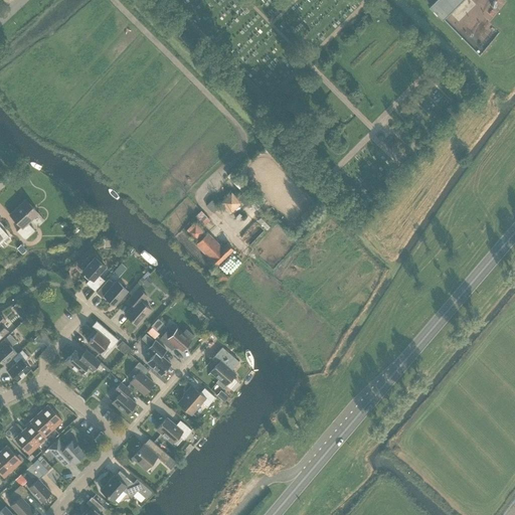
[(436,0),(431,6),(444,19),(463,0),(436,0)]
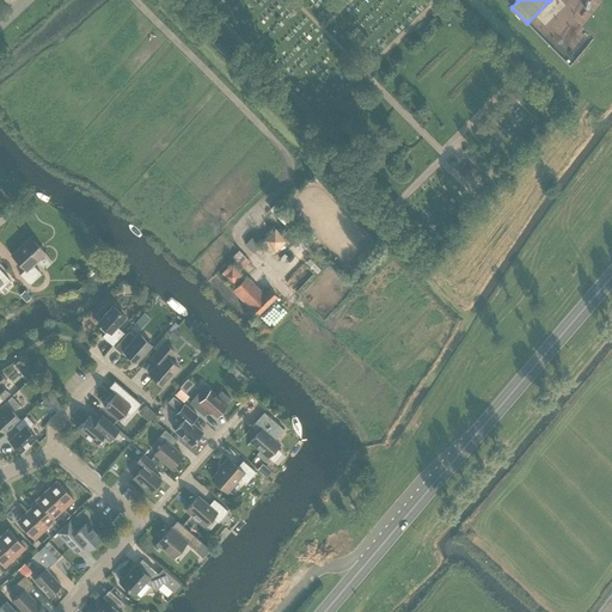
[(306,236),(294,224),(283,234),(295,246),(306,236)]
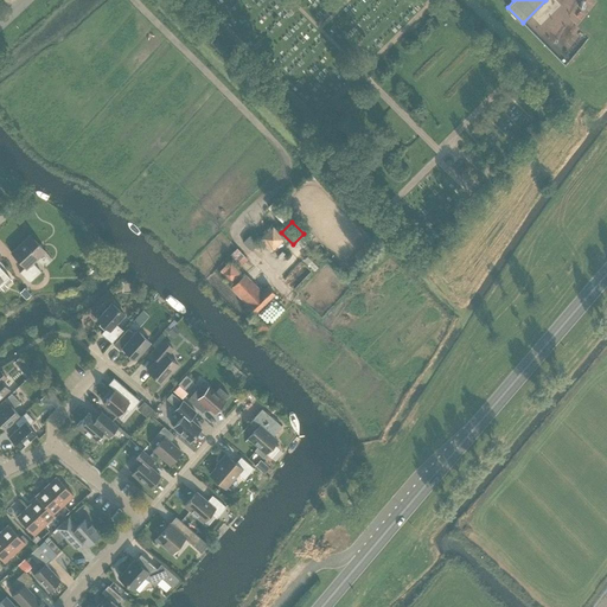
[(272,254),(286,243),(274,229),(260,240),(272,254)]
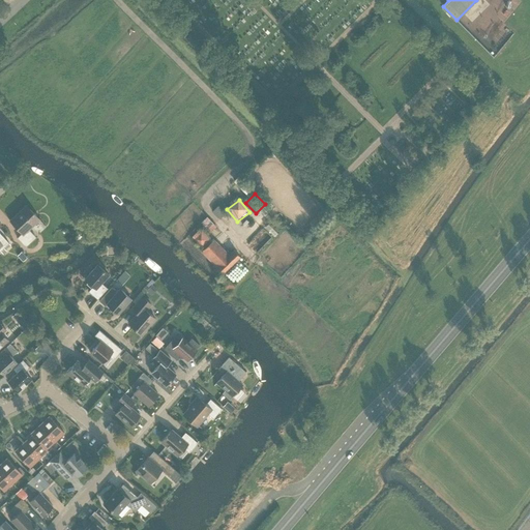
[(29,230),(39,219),(26,205),(10,221),(22,234),(18,238),(26,246),(36,237),(29,230)]
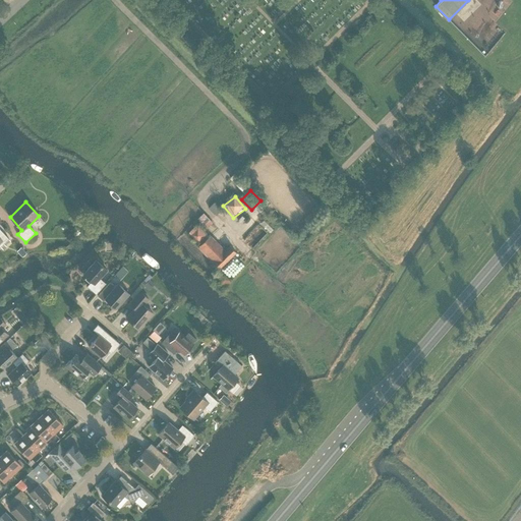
[(222,210),(215,203),(209,208),(216,215),(222,210)]
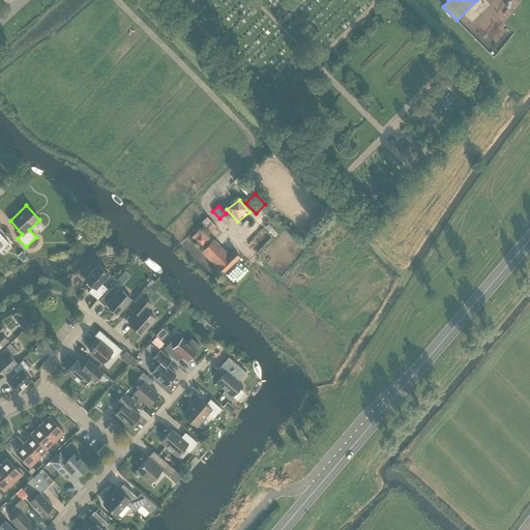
[(216,227),(207,217),(201,223),(210,233),(216,227)]
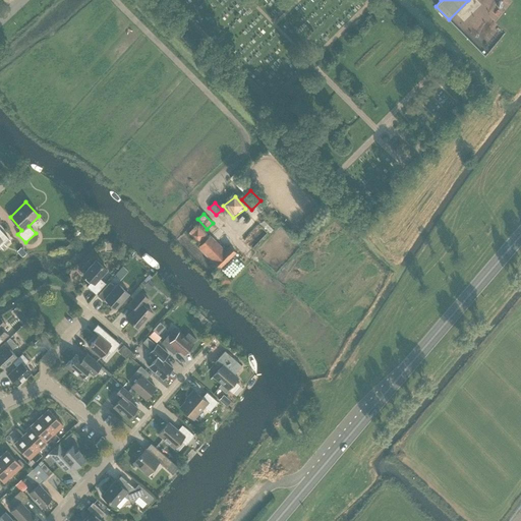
[(9,239),(0,229),(0,247),(1,247),(3,250),(7,247),(5,245),(10,241),(9,239)]
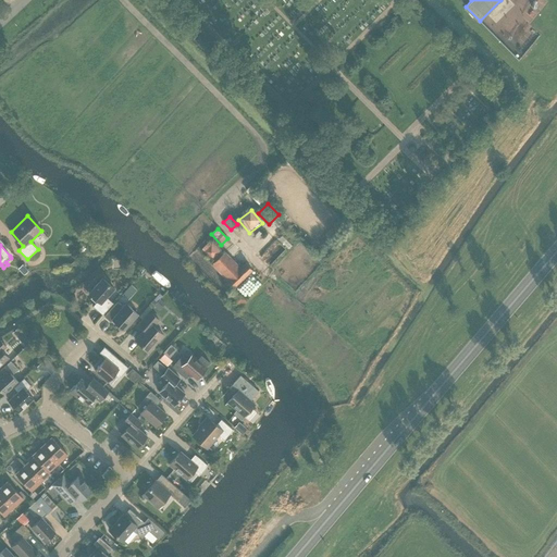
[(72,256),(73,257),(75,260),(81,256),(75,250),(71,255),(72,256)]
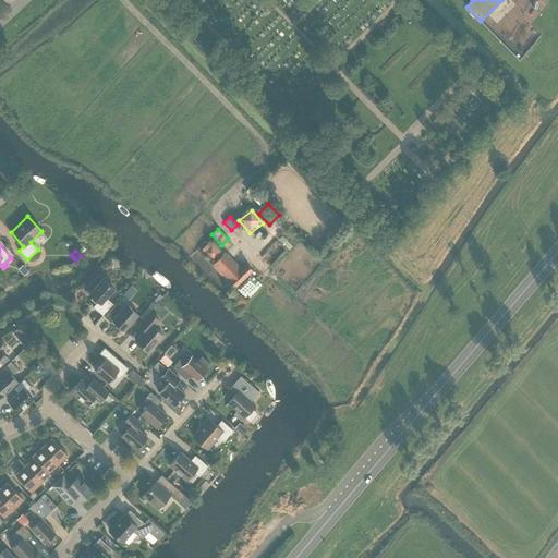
[(232,292),(253,271),(246,264),(241,269),(225,253),(211,266),(228,282),(225,286),(232,292)]
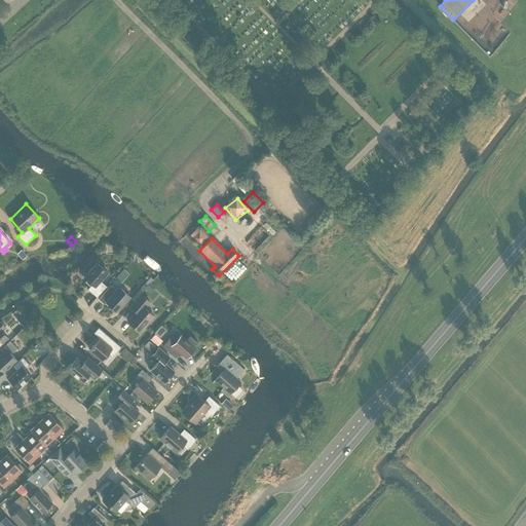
[(27,256),(22,250),(17,254),(23,260),(27,256)]
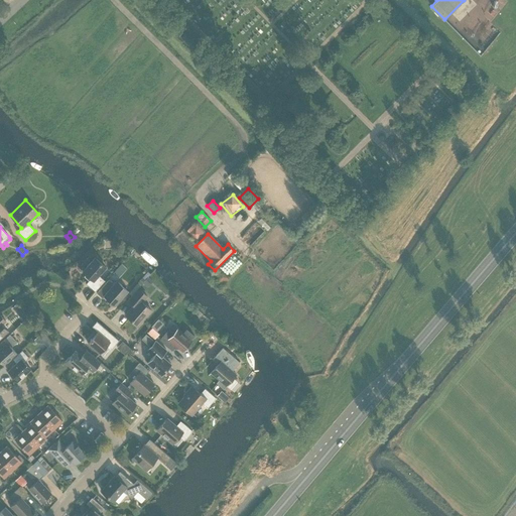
[(99,276),(106,268),(95,258),(83,271),(91,279),(87,283),(95,291),(105,281),(99,276)]
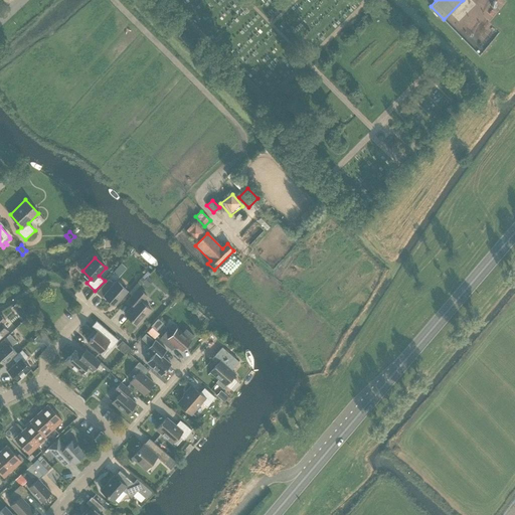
[(121,264),(113,273),(120,279),(128,270),(121,264)]
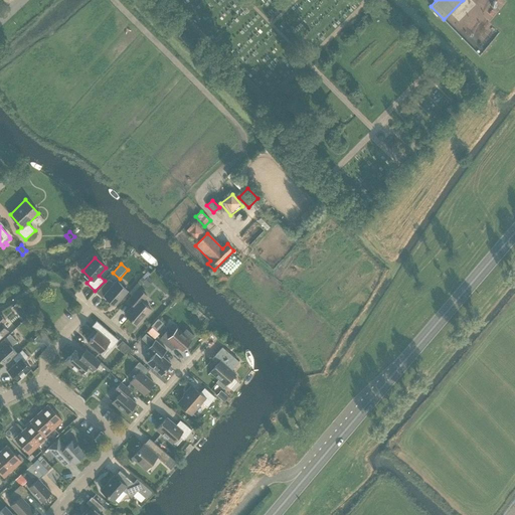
[(228,279),(222,273),(214,282),(220,287),(228,279)]
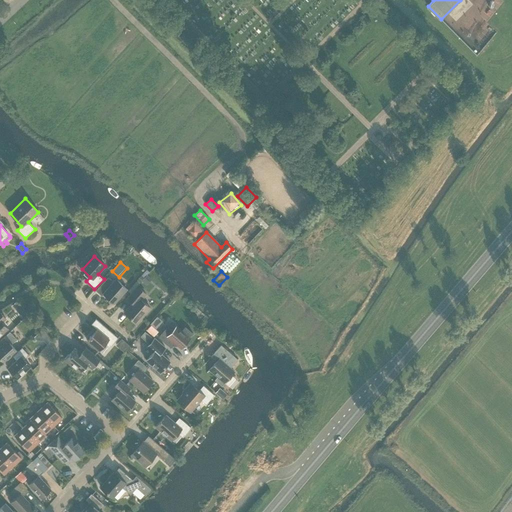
[(144,278),(141,281),(146,285),(152,279),(147,275),(144,278)]
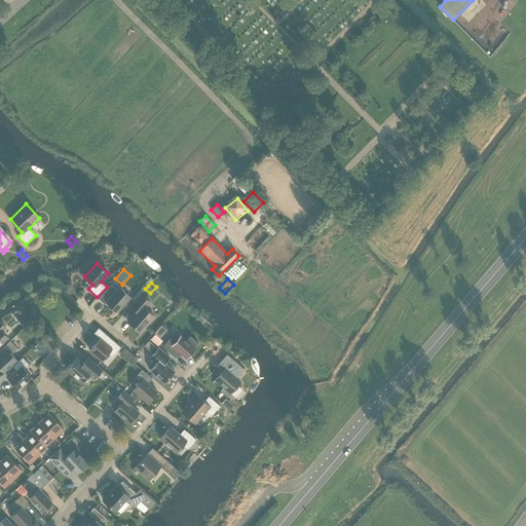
[(111,285),(99,299),(104,304),(106,302),(117,312),(130,297),(119,287),(116,290),(111,285)]
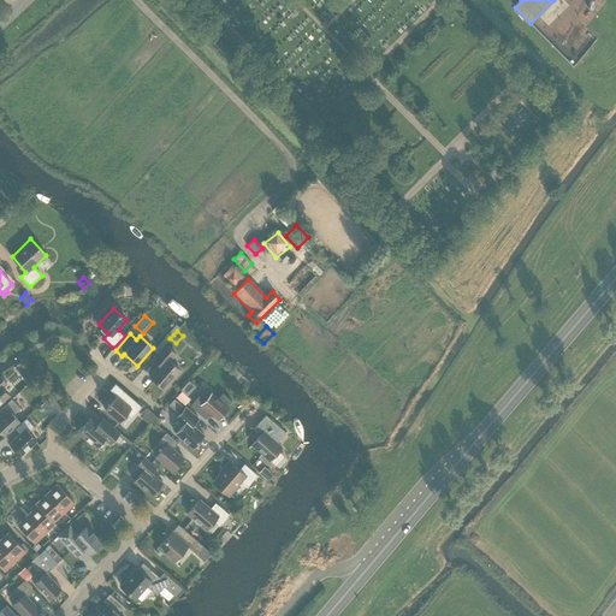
[(165,389),(181,371),(170,361),(176,354),(165,344),(153,359),(159,365),(149,375),(165,389)]
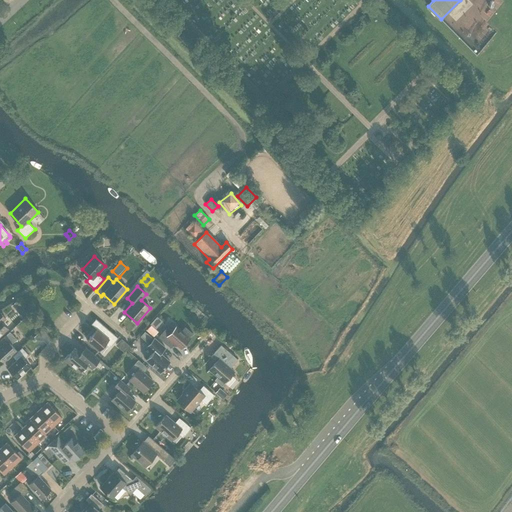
[(22,307),(18,302),(11,308),(16,312),(22,307)]
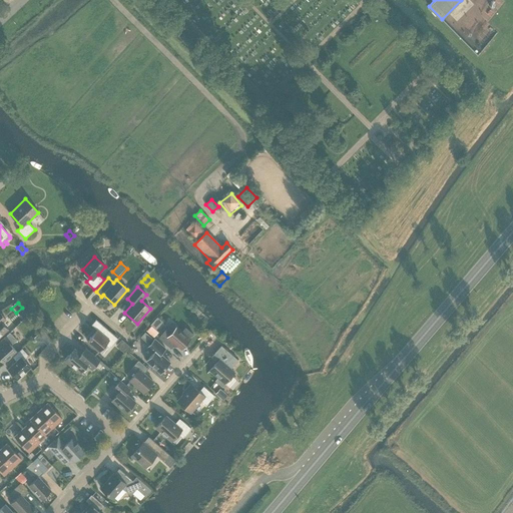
[(110,348),(118,339),(96,320),(91,325),(97,330),(87,342),(99,352),(105,344),(110,348)]
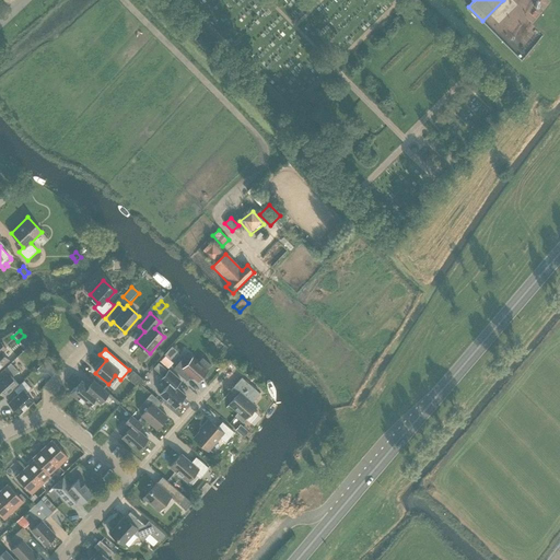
[(165,356),(160,361),(161,362),(167,368),(173,362),(166,357),(165,356)]
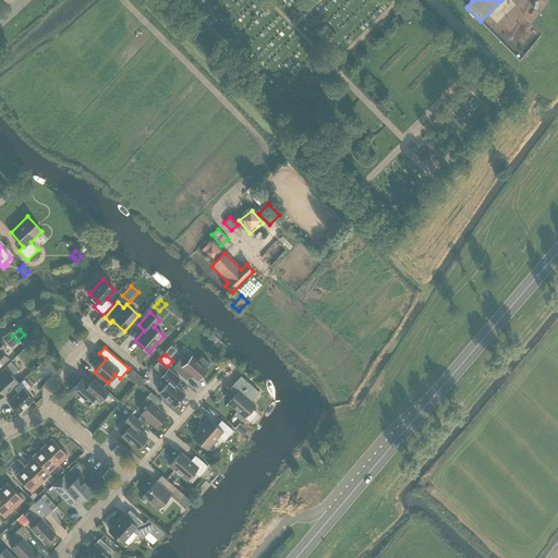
[(197,380),(207,368),(192,355),(185,363),(180,359),(172,367),(183,376),(187,372),(197,380)]
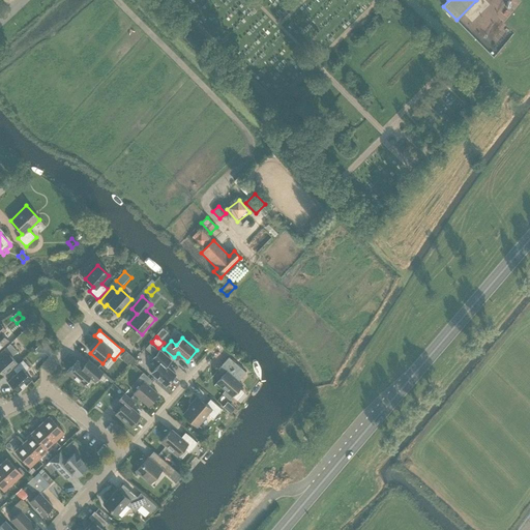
[(11,357),(18,351),(10,344),(4,350),(7,353),(0,359),(0,371),(4,375),(17,363),(11,357)]
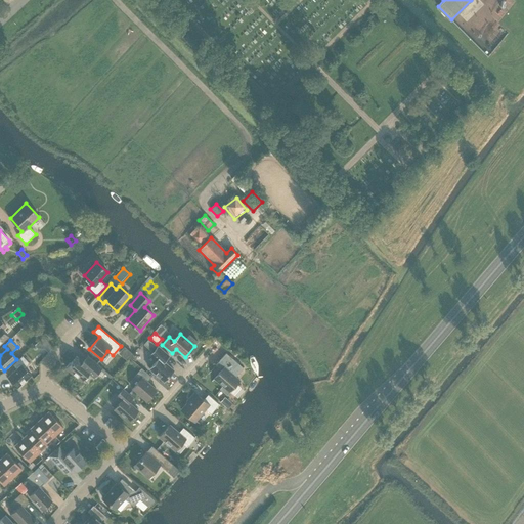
[(164,381),(173,369),(164,361),(169,356),(158,346),(153,352),(154,354),(151,356),(157,360),(149,368),(164,381)]
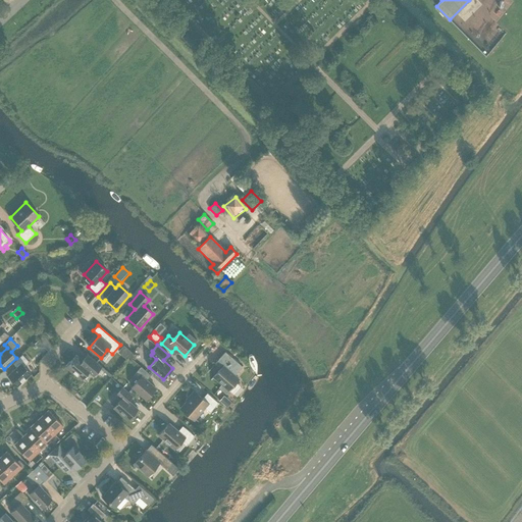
[(243,367),(237,362),(225,352),(215,363),(221,368),(211,379),(211,380),(214,377),(222,384),(219,387),(225,393),(228,389),(232,394),(240,385),(236,382),(239,378),(235,375),(243,367)]
